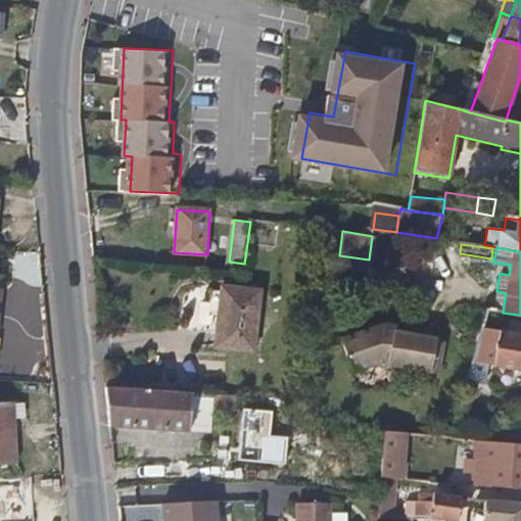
[(259,291),(221,287),(216,346),(254,349),(259,291)]
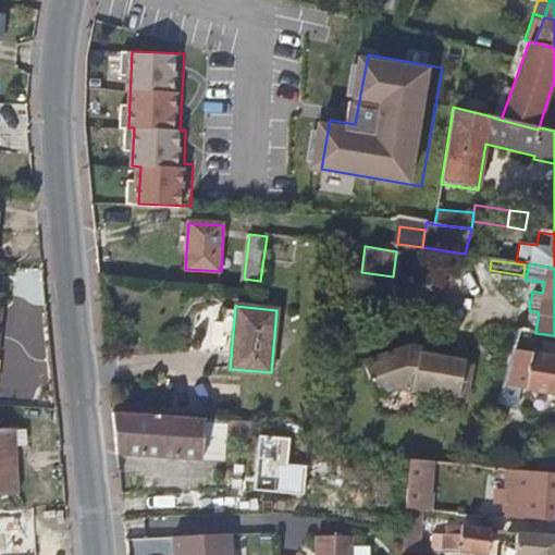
[(402,389),(415,390),(420,353),(420,349),(414,349),(411,346),(362,361),(375,396),(402,389)]
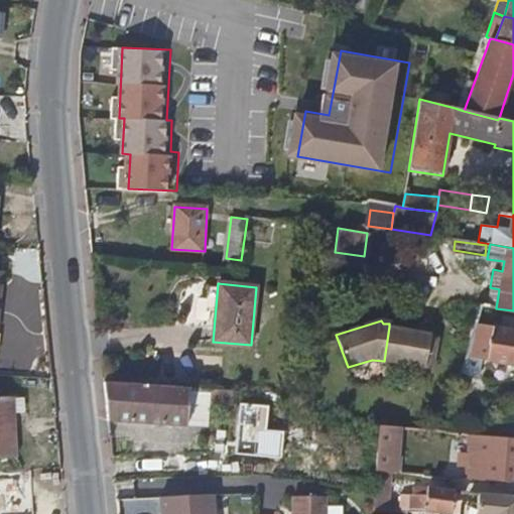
[(483,359),(513,364),(513,331),(474,325),(460,374),(479,378),(483,359)]
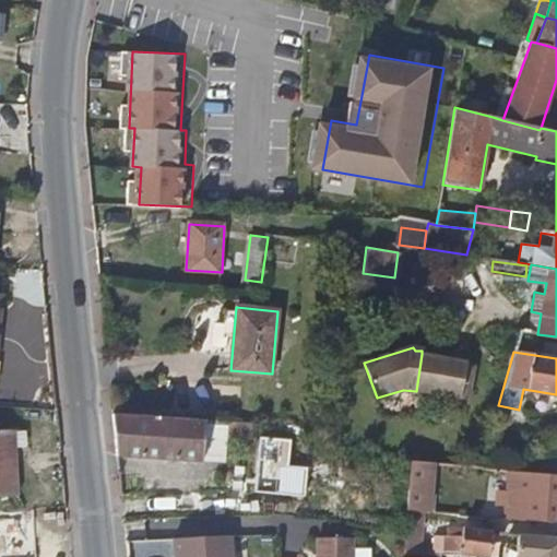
[(422,354),(416,391),(462,398),(467,364),(466,364),(466,360),(422,354)]
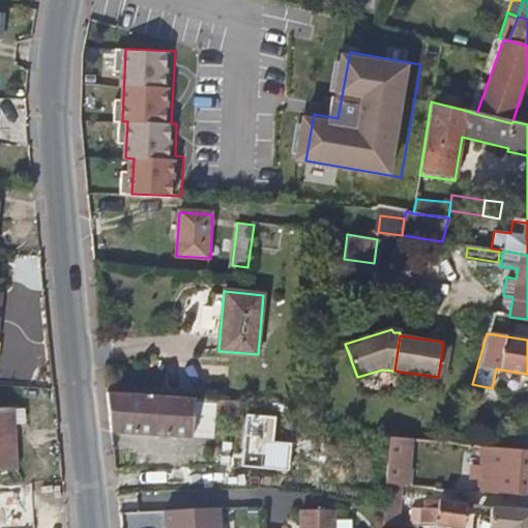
[(193,399),(107,392),(110,432),(192,437),(193,399)]
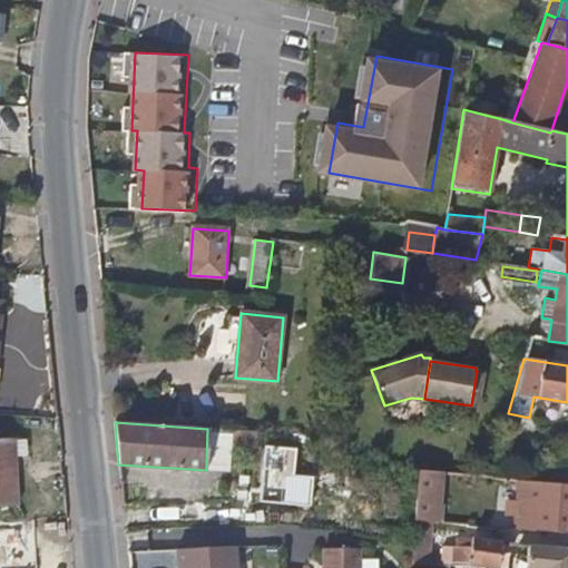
[(242,431),(231,430),(229,447),(241,447),(242,431)]
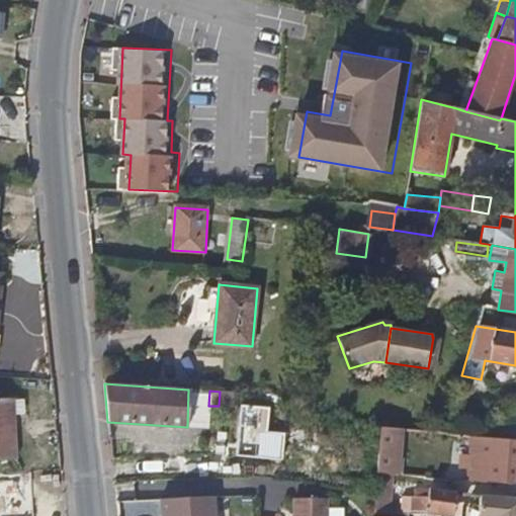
[(0,399),(0,459),(17,459),(13,399),(0,399)]
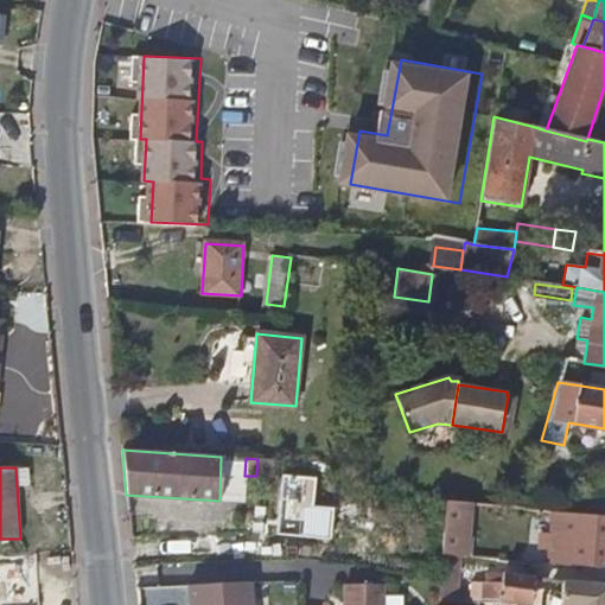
[(583,513),(604,515),(604,495),(584,494),(583,513)]
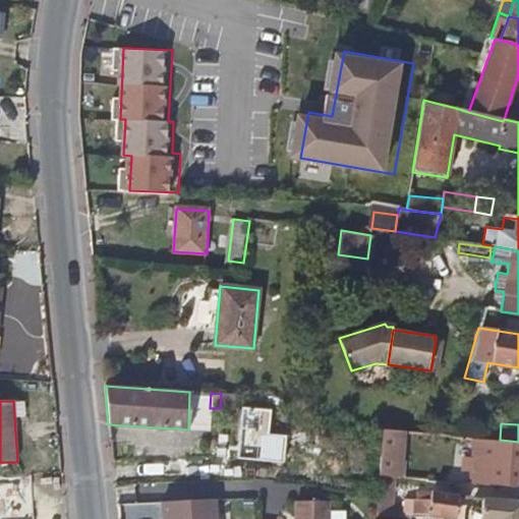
[(446,436),(463,438),(465,428),(451,426),(446,436)]
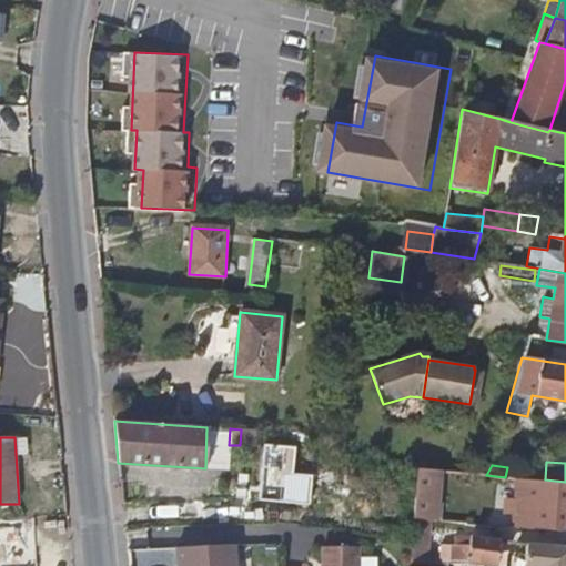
[(431,519),(436,519),(441,472),(416,470),(412,518),(431,519)]
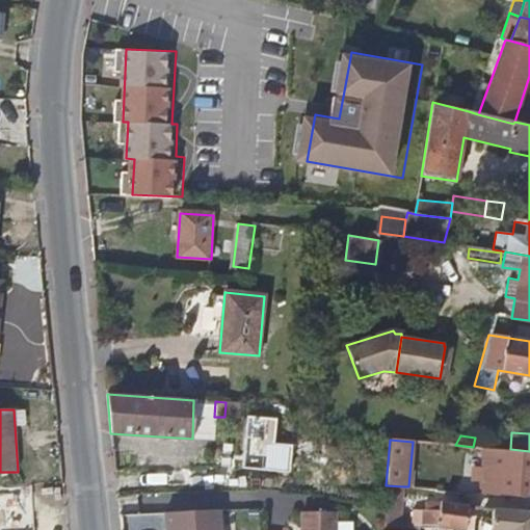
[(481,492),(529,497),(529,451),(510,449),(483,448),(481,492)]
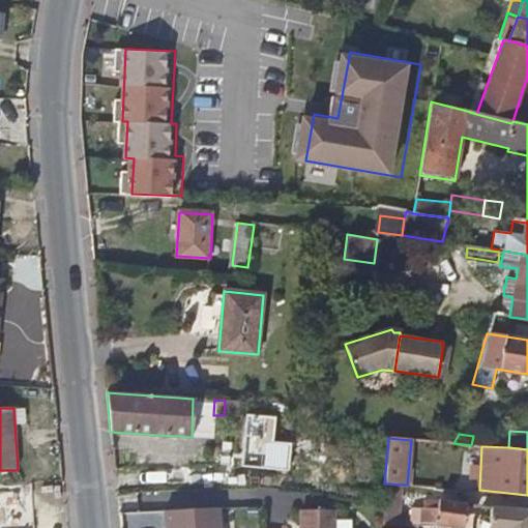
[(384,484),(383,503),(401,504),(402,485),(384,484)]
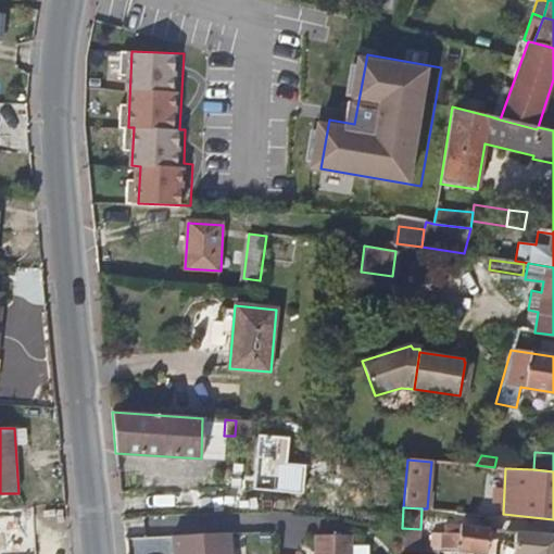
[(237,553),(236,524),(175,525),(175,553),(237,553)]
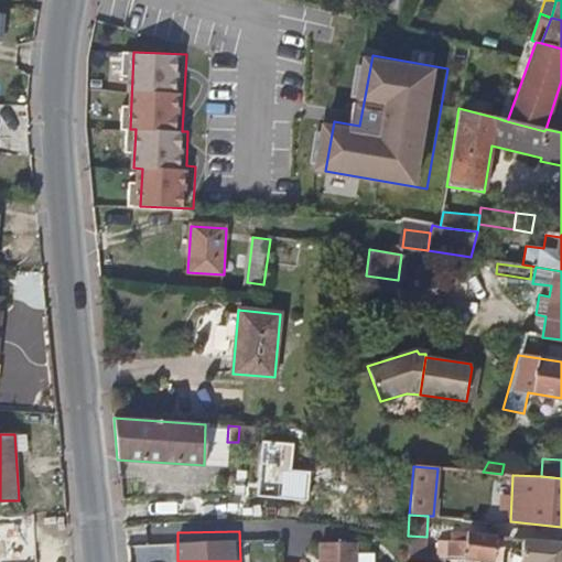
[(488,561),(493,561),(495,535),(493,535),(475,533),(450,532),(450,539),(449,560),(488,561)]
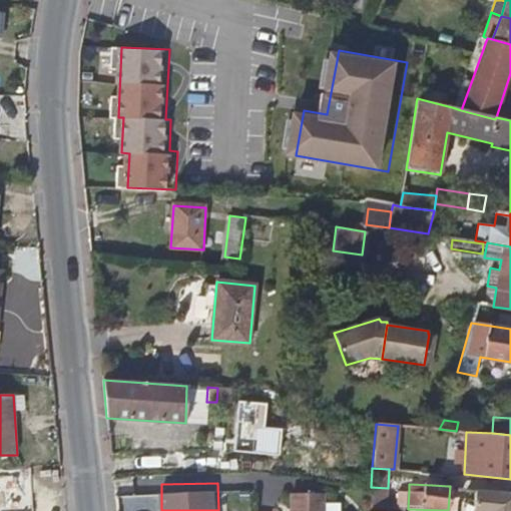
[(510,492),(450,486),(448,510),(510,510),(510,492)]
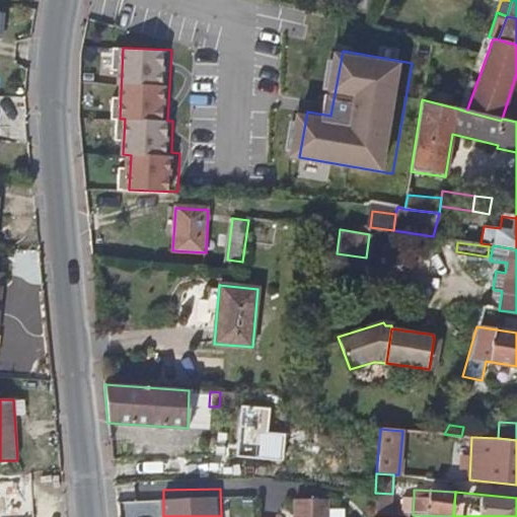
[(392,494),(375,493),(374,512),(391,513),(392,494)]
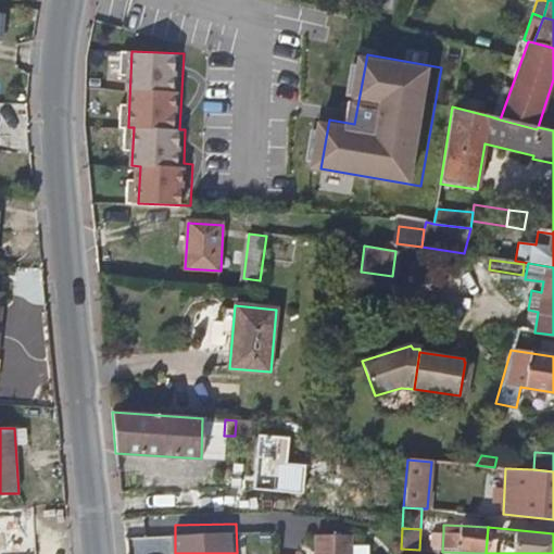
[(439,552),(442,552),(443,531),(431,531),(431,551),(439,552)]
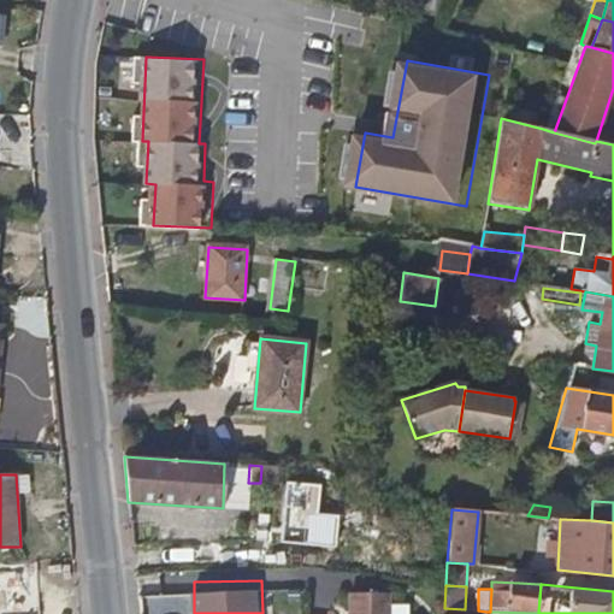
[(393,613),(393,598),(356,597),(355,613),(393,613)]
